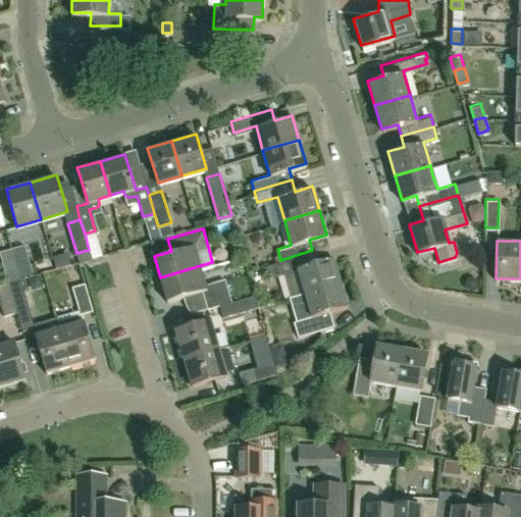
[(33,273),(33,272),(24,243),(11,247),(19,276),(33,273)]
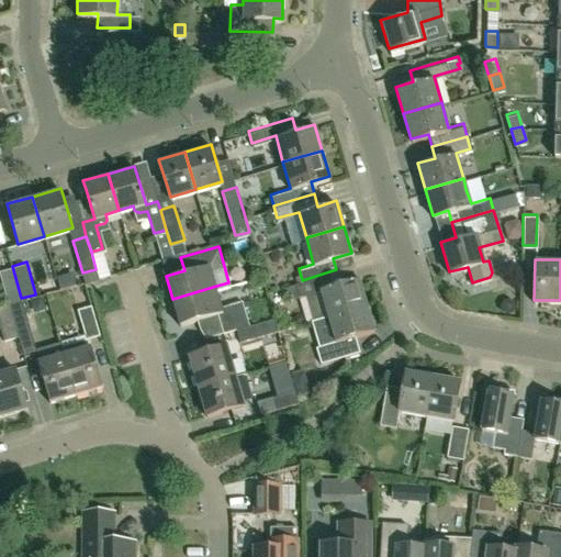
[(21,298),(12,266),(0,268),(0,274),(8,301),(21,298)]
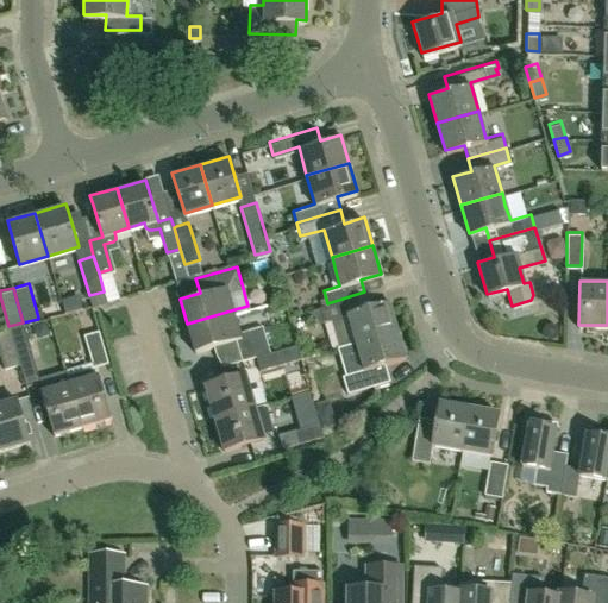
[(327,303),(318,306),(321,319),(348,311),(356,340),(396,327),(388,300),(369,306),(364,291),(327,303)]
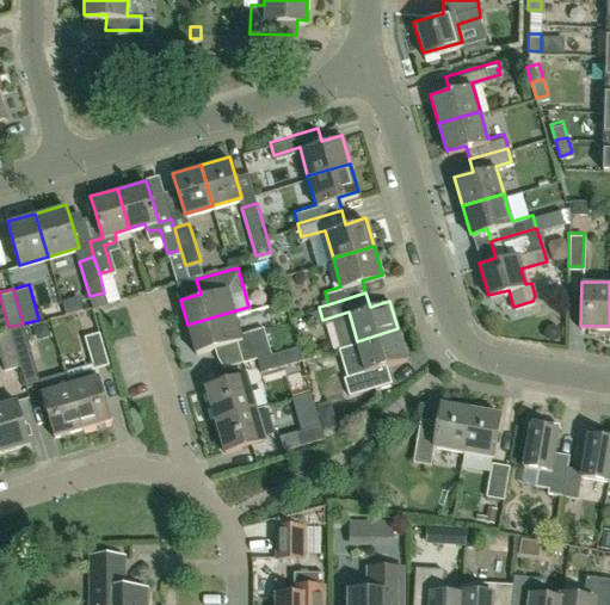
[(236,339),(242,359),(257,356),(290,346),(288,338),(269,343),(263,325),(241,331),(235,310),(188,325),(196,351),(236,339)]
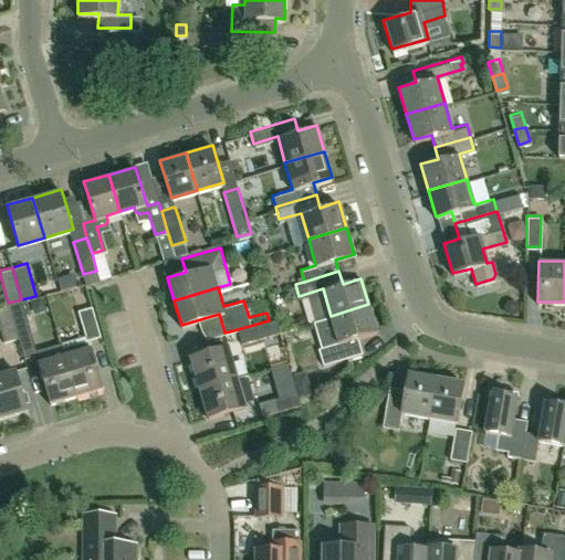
[(18,336),(23,357),(38,352),(31,331),(30,331),(30,329),(21,299),(8,303),(18,336)]
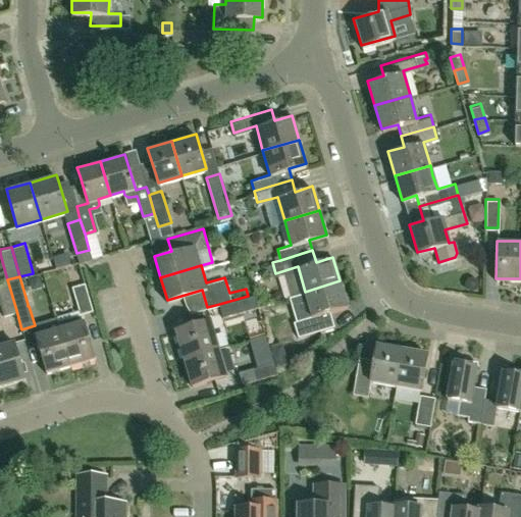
[(0,303),(3,314),(16,310),(7,279),(0,281),(0,303)]
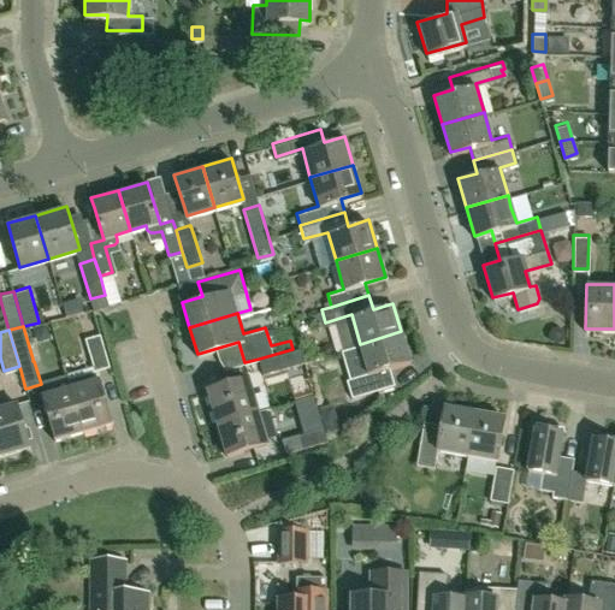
[(401,331),(360,344),(367,372),(347,378),(352,396),(395,383),(390,367),(409,361),(401,331)]
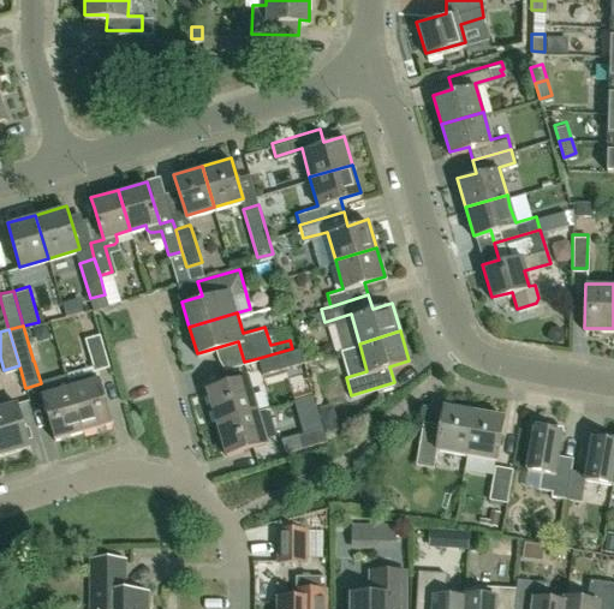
[(96,368),(109,363),(100,332),(85,335),(94,364),(65,372),(70,386),(82,430),(112,421),(96,368)]
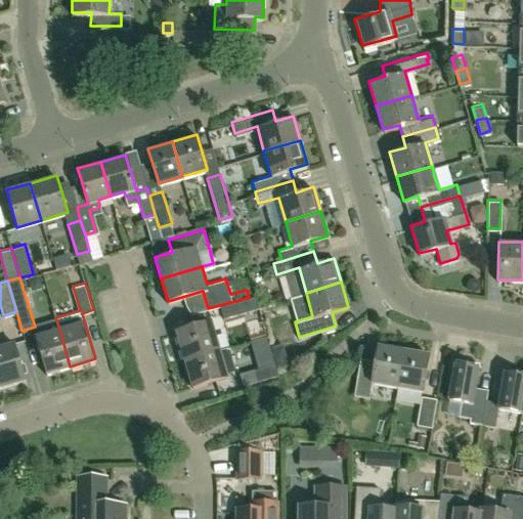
[(255,295),(249,297),(220,305),(223,316),(259,306),(255,295)]
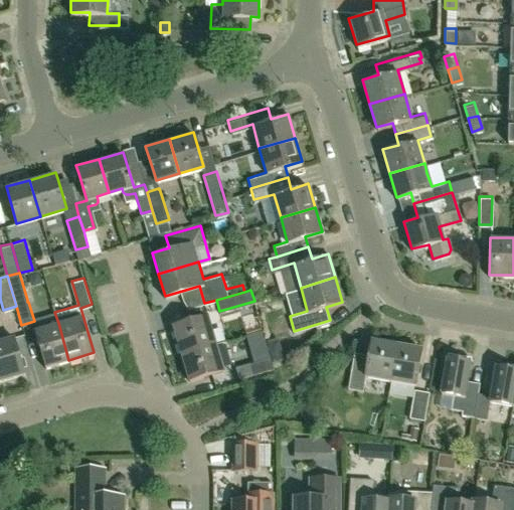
[(181,351),(215,341),(207,315),(173,325),(181,351)]
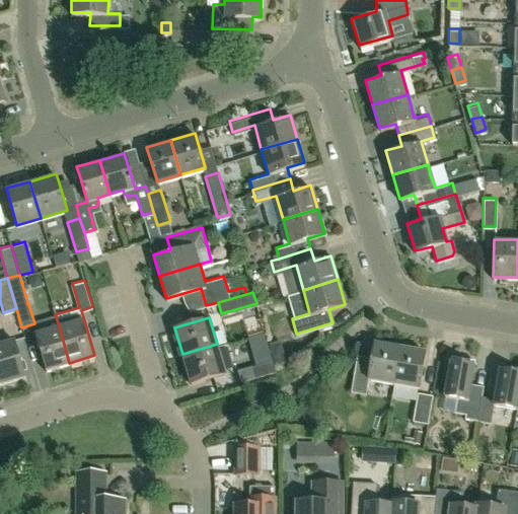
[(69,363),(59,325),(35,333),(47,369),(69,363)]
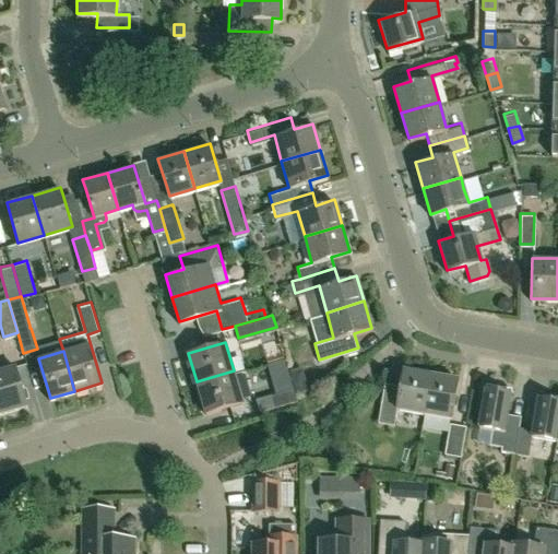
[(301,364),(289,367),(296,391),(308,388),(301,364)]
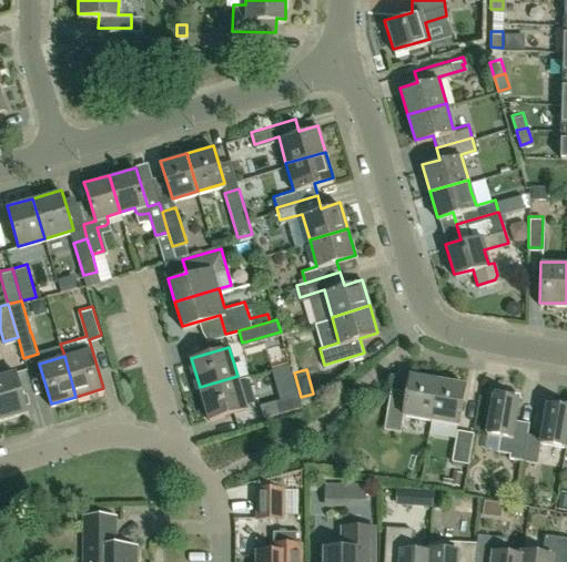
[(0,418),(28,410),(16,370),(0,375),(0,418)]
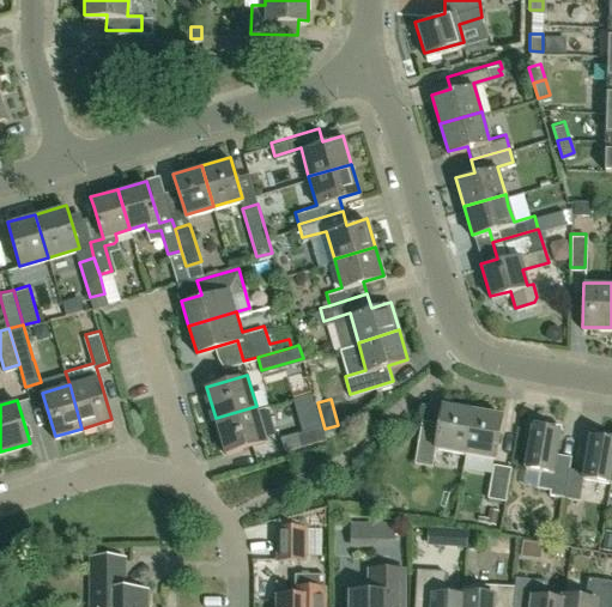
[(435,445),(464,450),(471,408),(441,402),(437,420),(422,418),(413,460),(431,463),(435,445)]
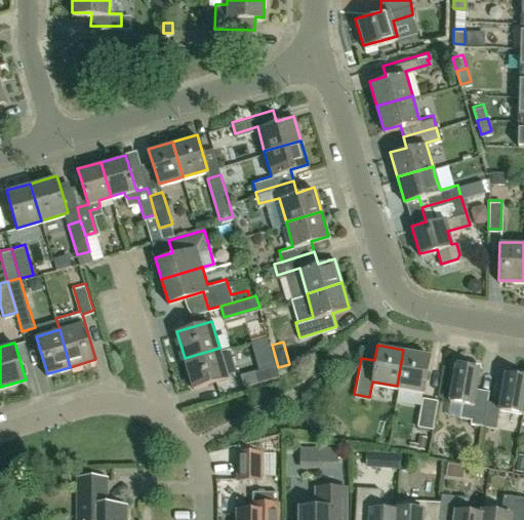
[(219,348),(185,358),(193,386),(228,375),(219,348)]
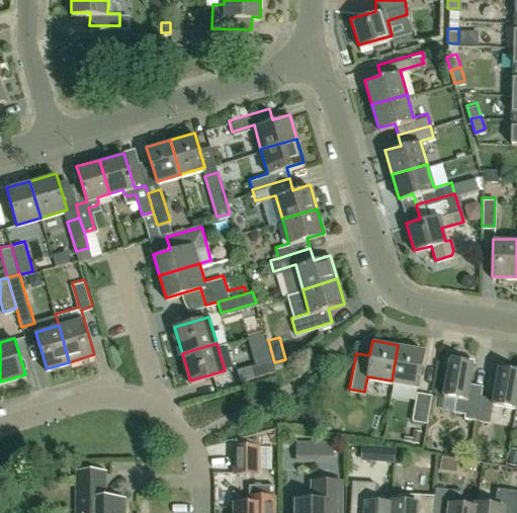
[(423,349),(398,345),(392,380),(417,386),(423,349)]
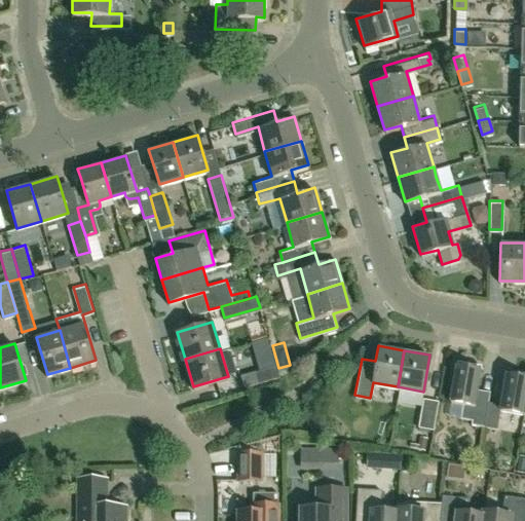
[(487,400),(488,393),(479,391),(477,387),(481,363),(456,359),(449,400),(462,402),(459,416),(471,418),(470,422),(483,424),(487,400)]
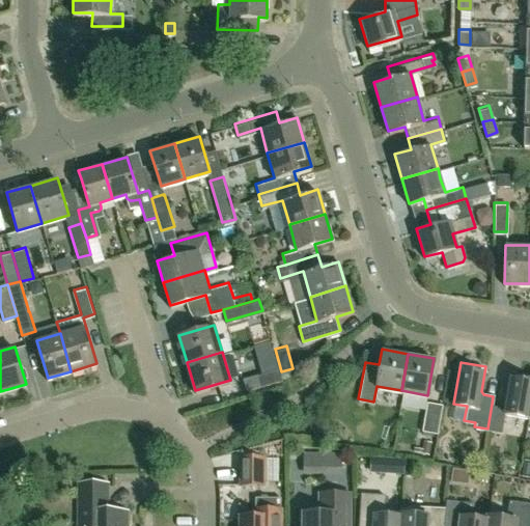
[(242,377),(246,388),(281,378),(278,366),(242,377)]
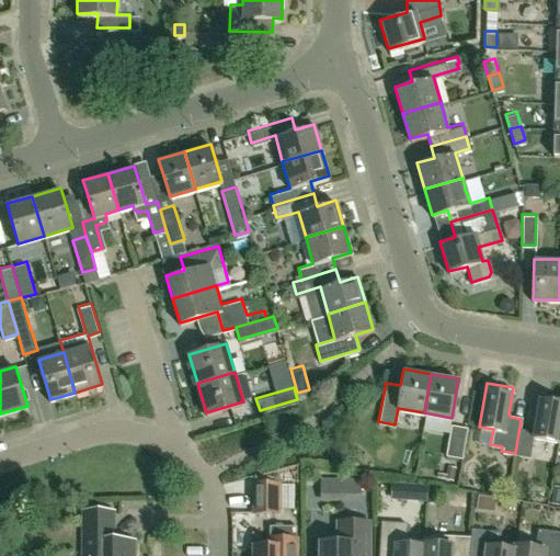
[(534,429),(520,427),(515,453),(529,455),(533,437),(558,441),(559,426),(559,395),(557,395),(550,399),(538,398),(534,429)]
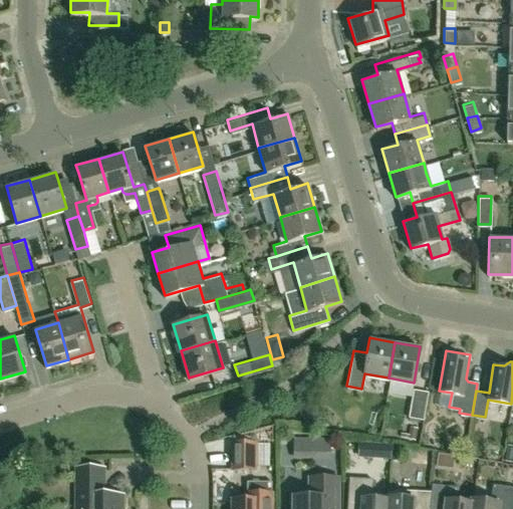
[(423,418),(428,390),(413,387),(408,415),(423,418)]
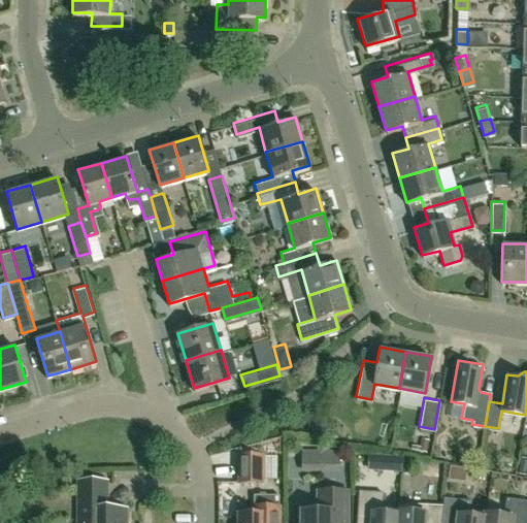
[(323,464),(339,464),(339,449),(323,448),(323,464)]
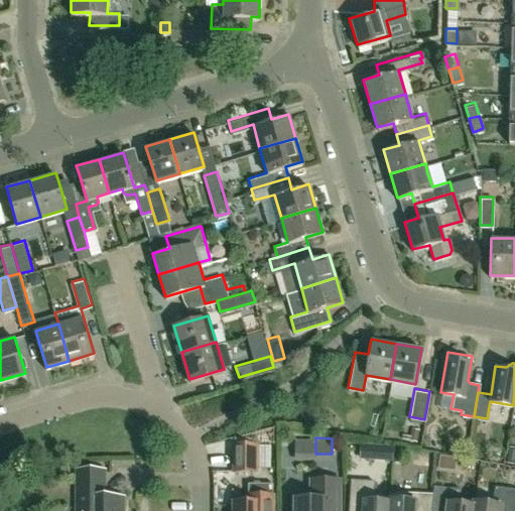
[(359,456),(369,457),(370,441),(360,440),(359,456)]
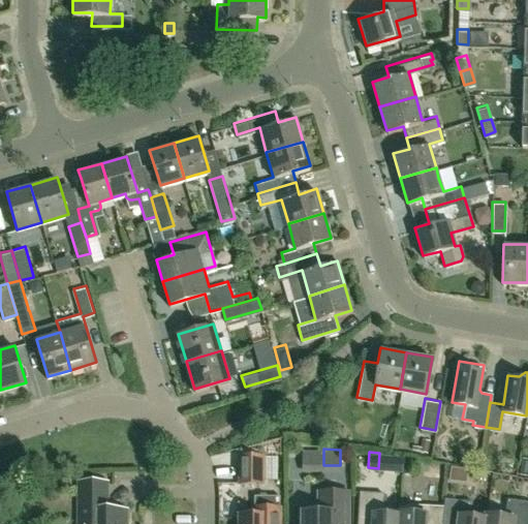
[(262,453),(239,453),(239,481),(261,481),(262,453)]
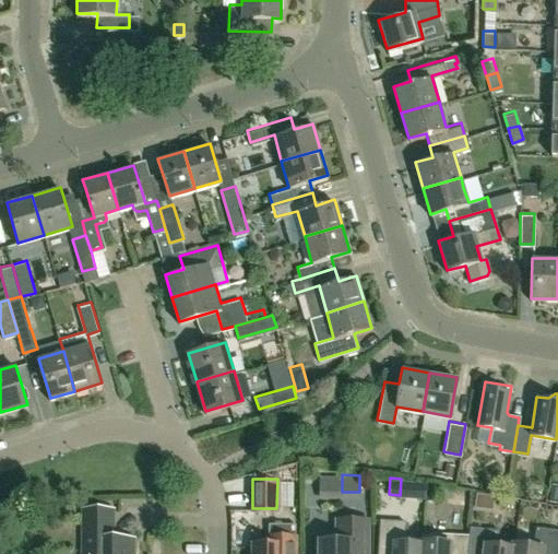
[(131,552),(131,535),(111,535),(111,507),(83,507),(82,553),(127,553),(128,552),(131,552)]
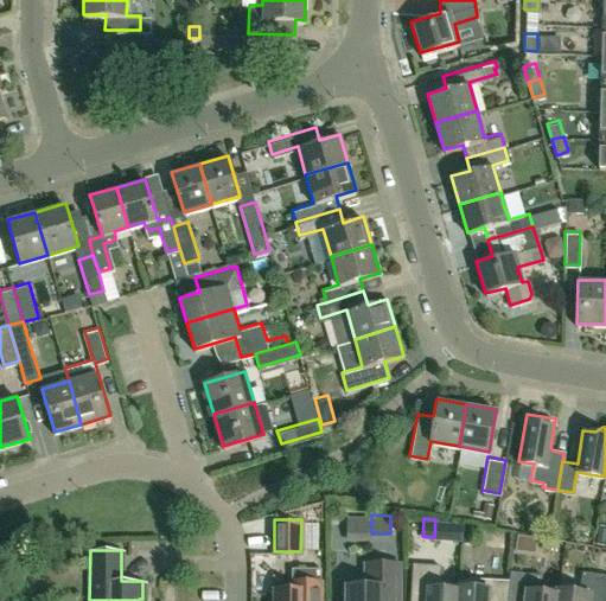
[(397,600),(399,561),(364,561),(364,562),(369,562),(369,576),(364,576),(364,583),(346,583),(345,600),(397,600)]
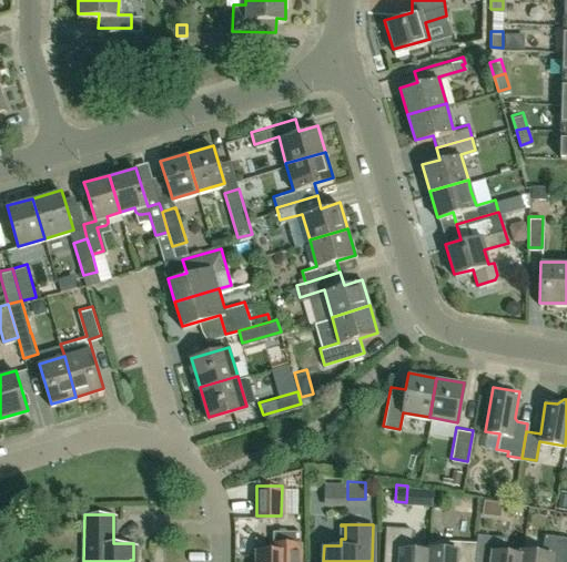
[(427,561),(428,541),(427,541),(427,549),(414,549),(414,539),(409,539),(411,527),(385,524),(383,559),(398,560),(398,561),(427,561)]
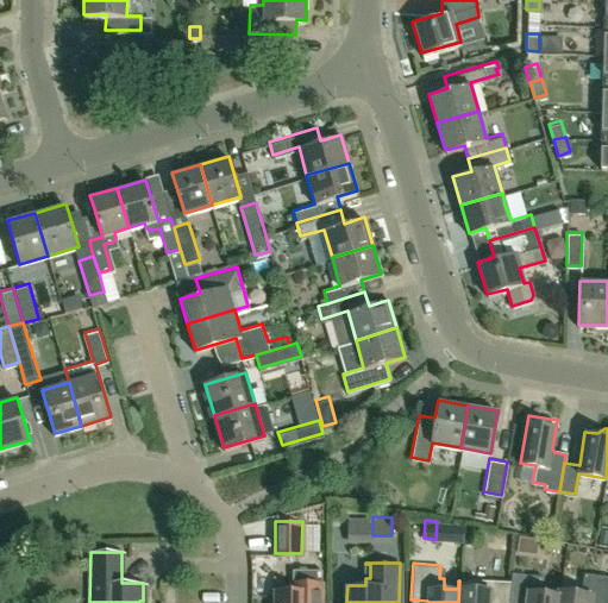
[(292,567),(292,580),(292,589),(275,589),(274,602),(320,602),(321,567),(292,567)]
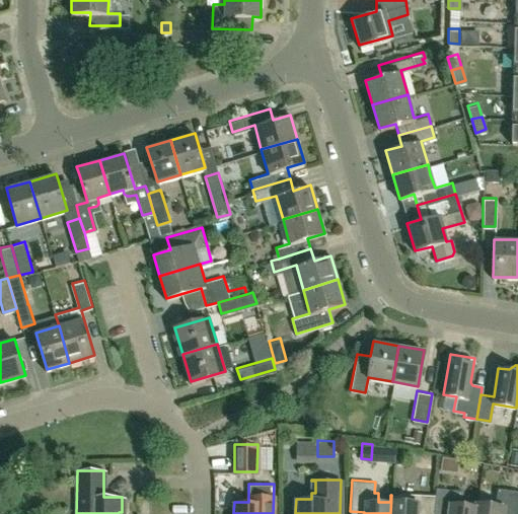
[(460,490),(435,486),(434,494),(432,513),(474,513),(476,503),(476,502),(475,506),(459,504),(460,490)]
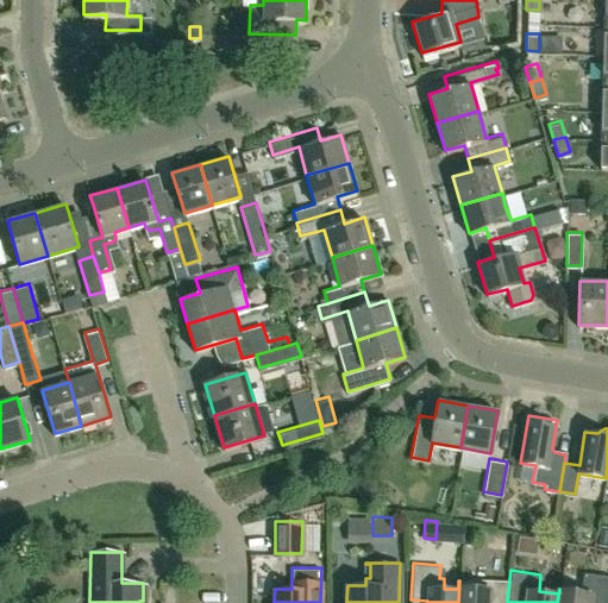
[(575,591),(559,590),(557,602),(607,602),(607,573),(583,571),(581,584),(576,584),(575,591)]
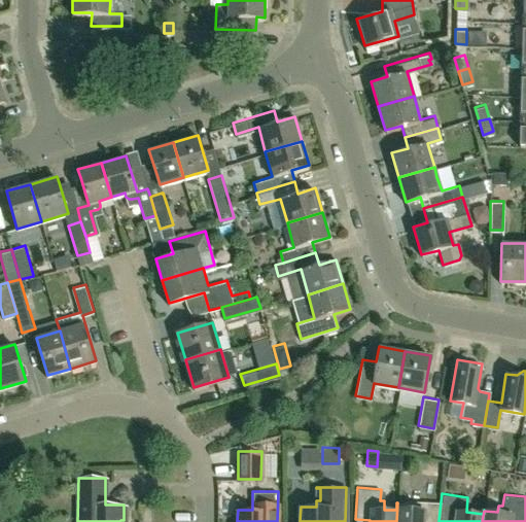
[(408,499),(397,502),(396,521),(439,521),(441,501),(408,499)]
